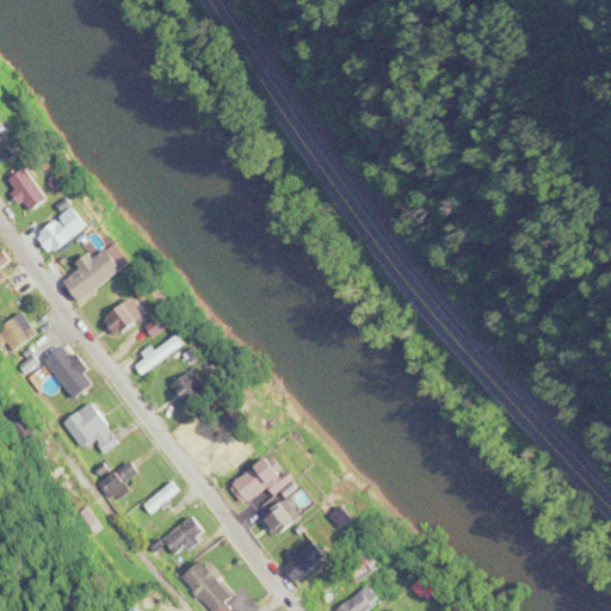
[(10,176),(31,208),(48,196),(26,165),(19,170),(7,152),(0,156),(0,179),(1,181),(10,176)]
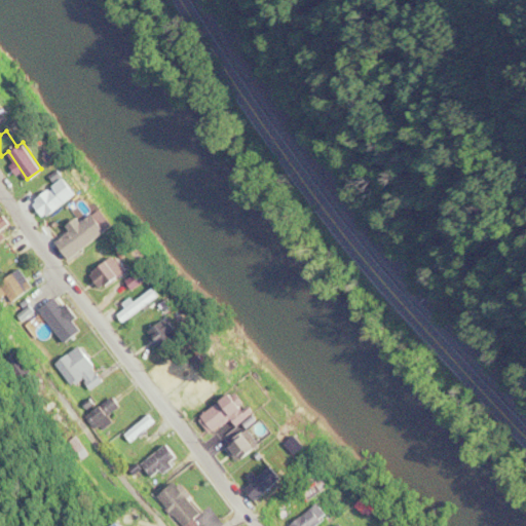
[(76,192),(63,177),(32,200),(44,217),(76,192)]
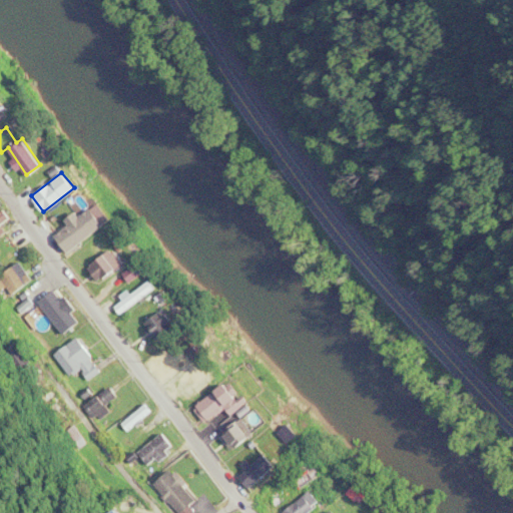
[(0,224),(10,217),(3,208),(0,211),(0,224)]
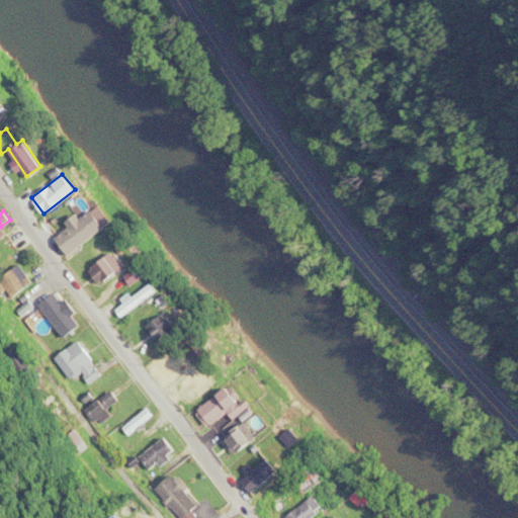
[(69,241),(87,223),(75,211),(58,229),(69,241)]
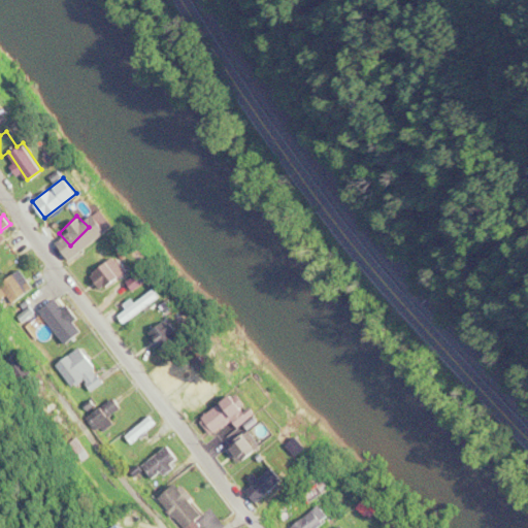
[(0,258),(15,246),(9,239),(0,246),(0,258)]
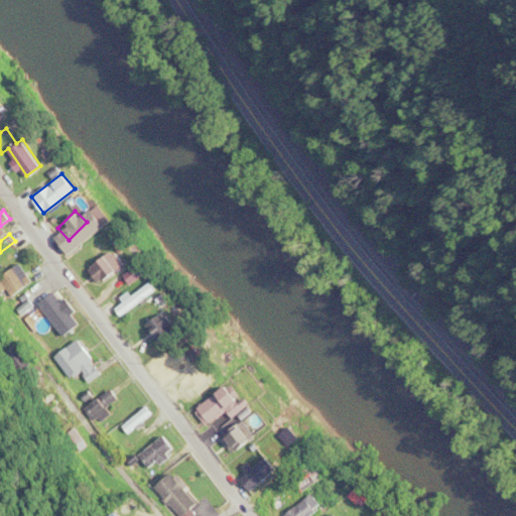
[(88,264),(97,280),(123,266),(115,250),(88,264)]
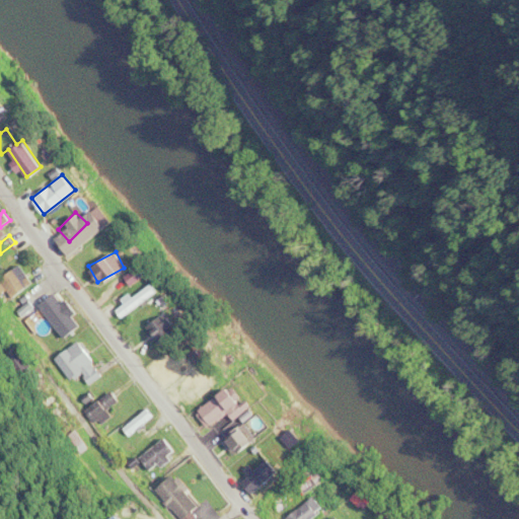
[(0,278),(12,296),(28,285),(15,267),(0,277),(0,278)]
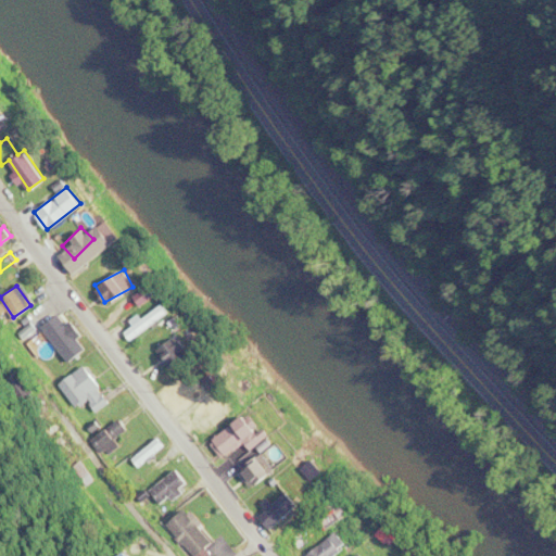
[(151,294),(146,286),(134,294),(140,303),(151,294)]
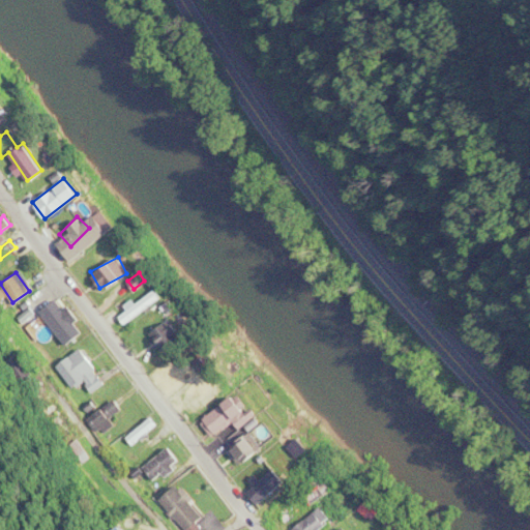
[(159,297),(153,289),(119,315),(124,323),(159,297)]
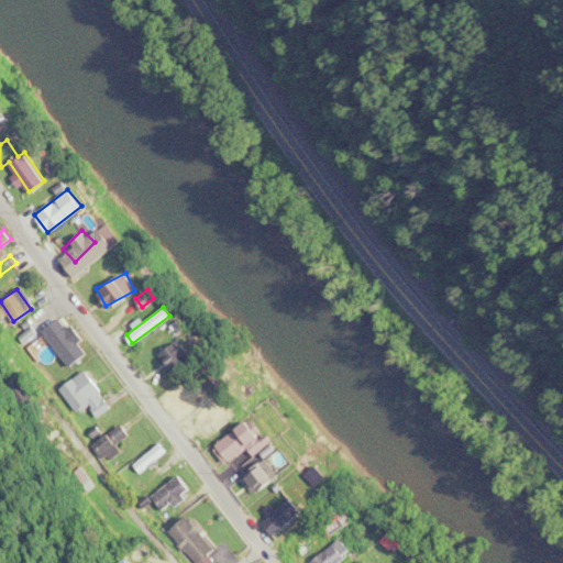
[(70,366),(87,352),(58,317),(42,330),(70,366)]
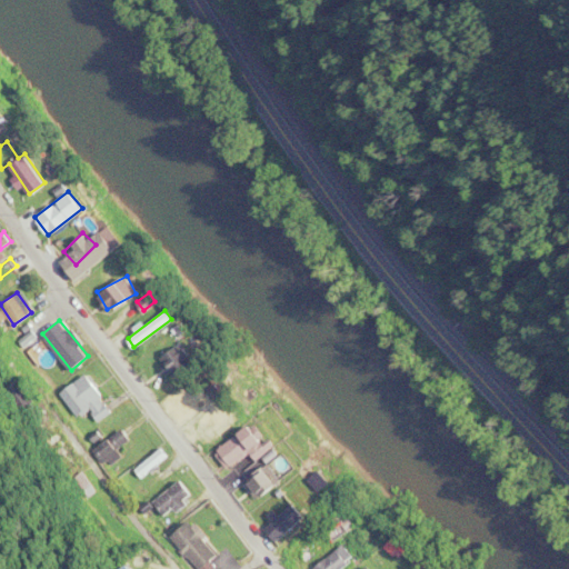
[(159,356),(168,375),(190,363),(181,345),(159,356)]
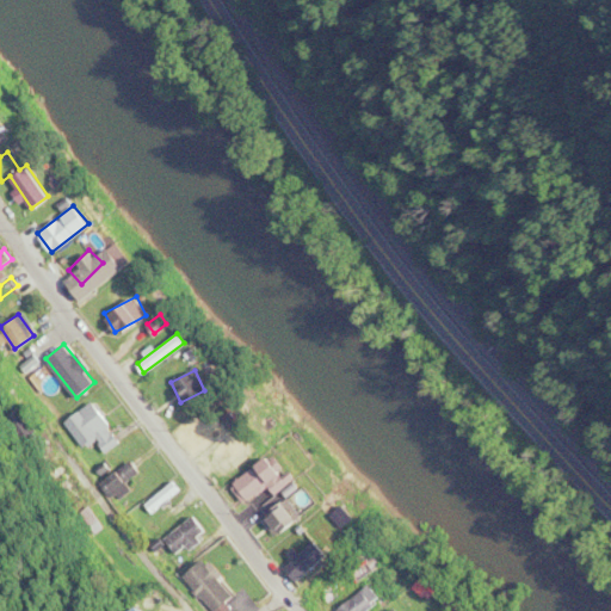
[(82,448),(99,438),(105,450),(118,442),(96,401),(65,418),(82,448)]
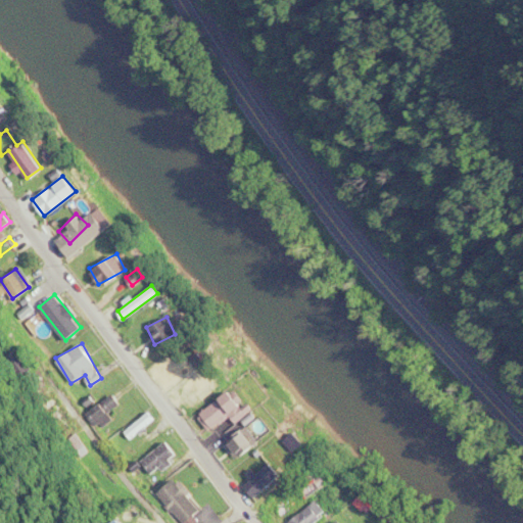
[(189,370),(180,353),(155,368),(164,384),(189,370)]
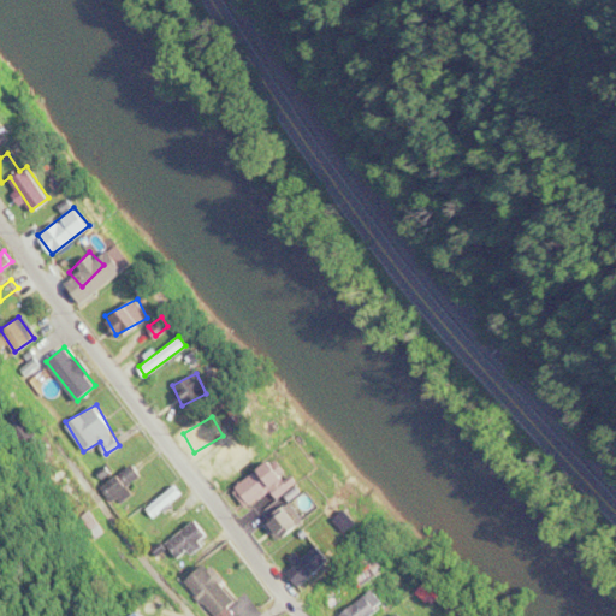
[(291,474),(284,480),(268,460),(235,487),(249,505),(270,490),(277,498),(297,483),(291,474)]
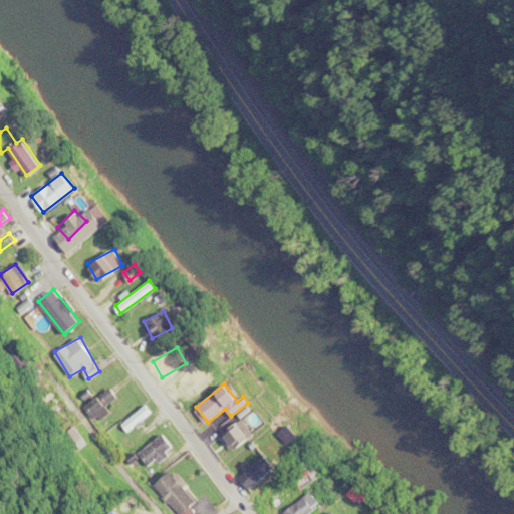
[(105,405),(116,398),(111,389),(85,403),(94,421),(109,413),(105,405)]
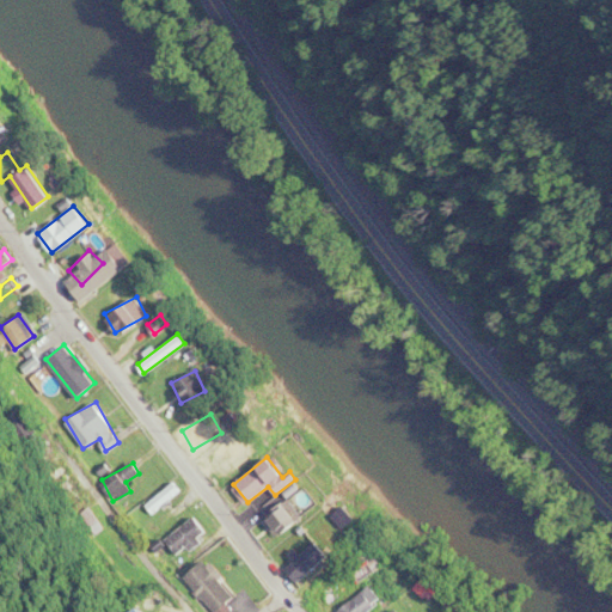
[(145,505),(152,514),(181,490),(173,481),(145,505)]
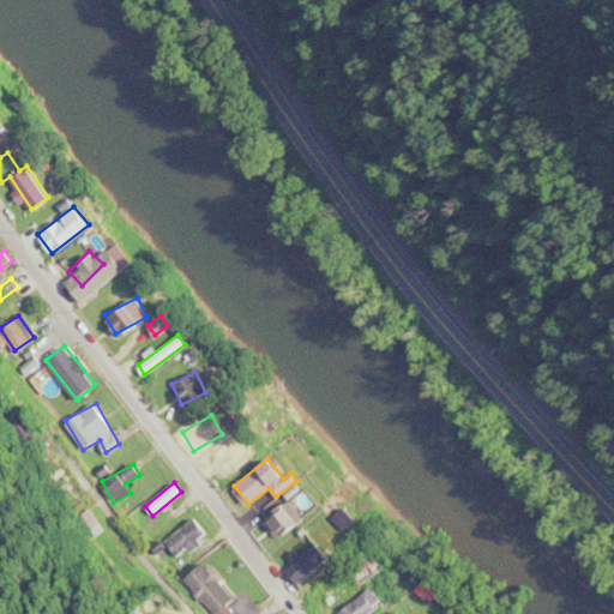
[(302,518),(289,501),(264,521),(276,537),(302,518)]
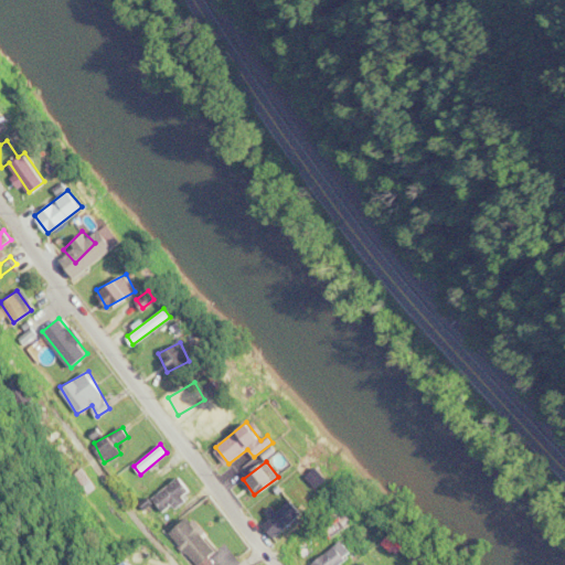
[(163,513),(191,491),(178,476),(151,498),(163,513)]
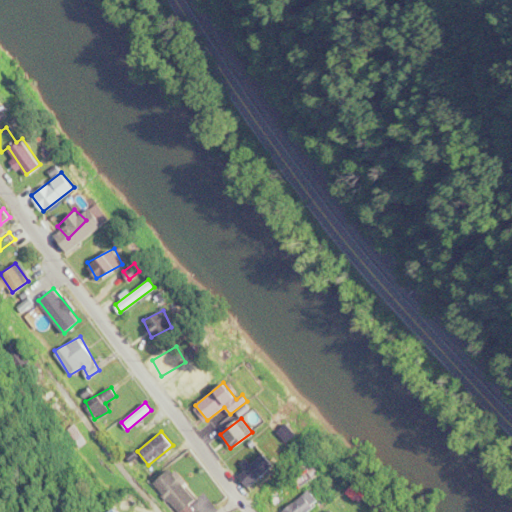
[(179,511),(195,498),(168,468),(153,482),(179,511)]
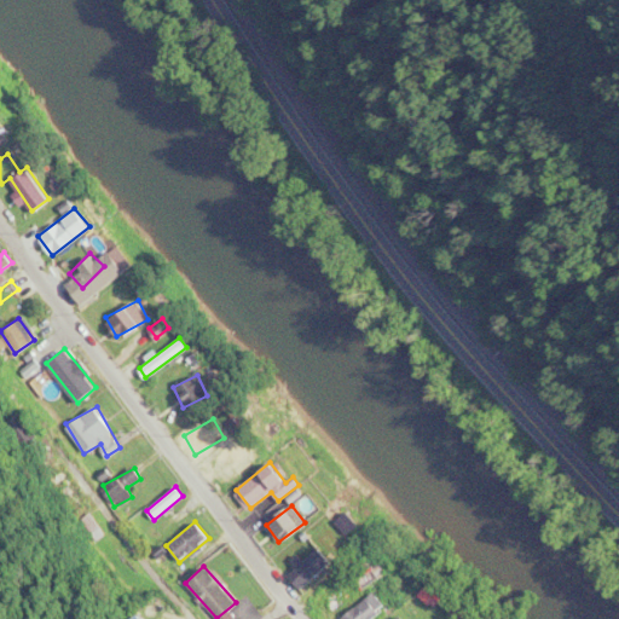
[(337,618),(369,618),(386,606),(374,591),(337,618)]
